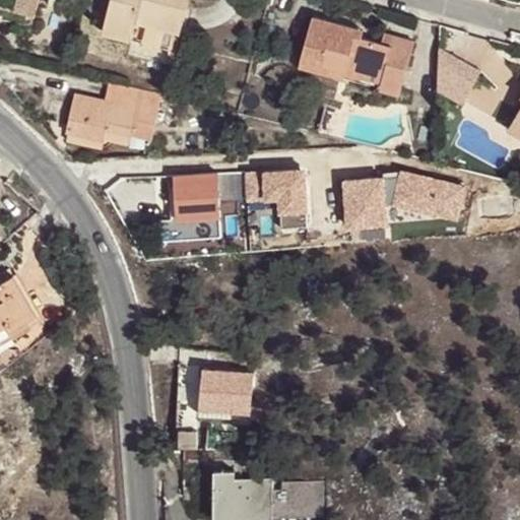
[(137,20),(180,33),(188,0),(111,0),(103,31),(132,39),(137,20)]
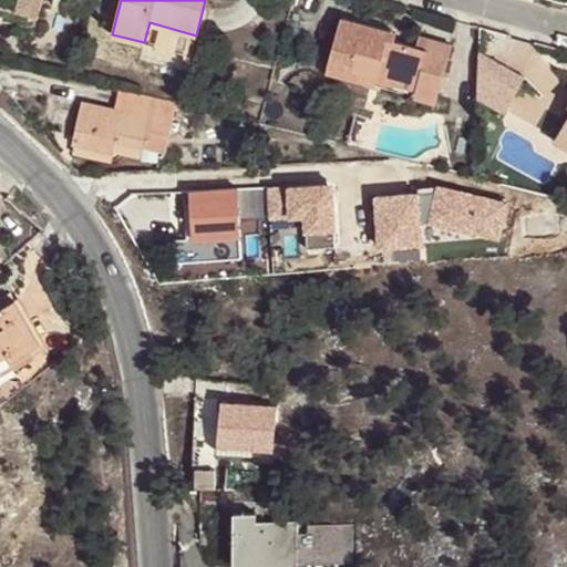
[(41,8),(18,2),(17,11),(39,17),(41,8)]
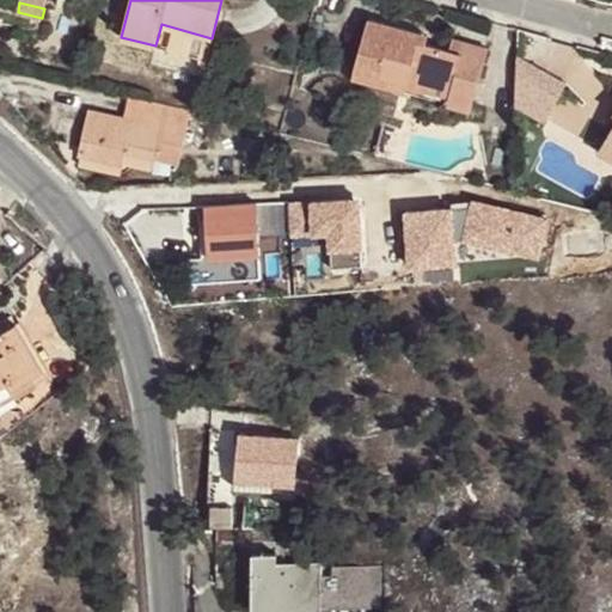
[(471,110),(489,48),(453,37),(450,50),(418,42),(421,34),(369,18),(353,77),(471,110)]
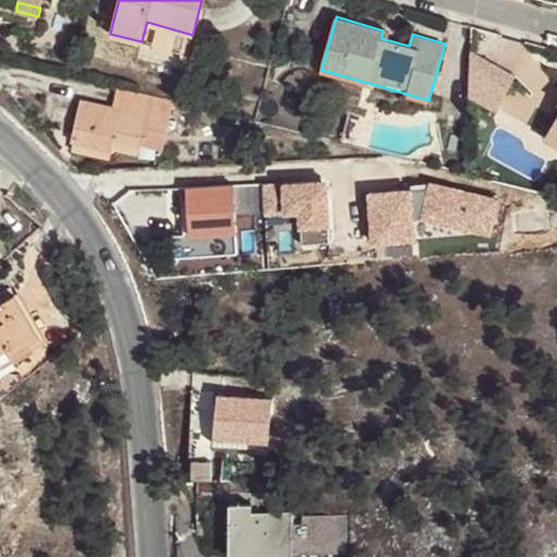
[(188,54),(193,35),(147,22),(141,41),(188,54)]
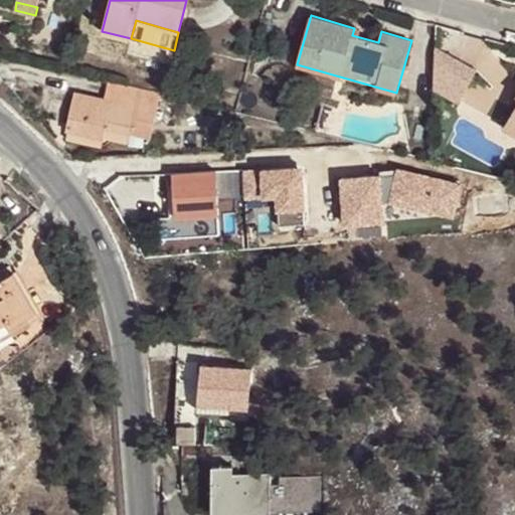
[(448,48),(430,82),(469,103),(487,68),(448,48)]
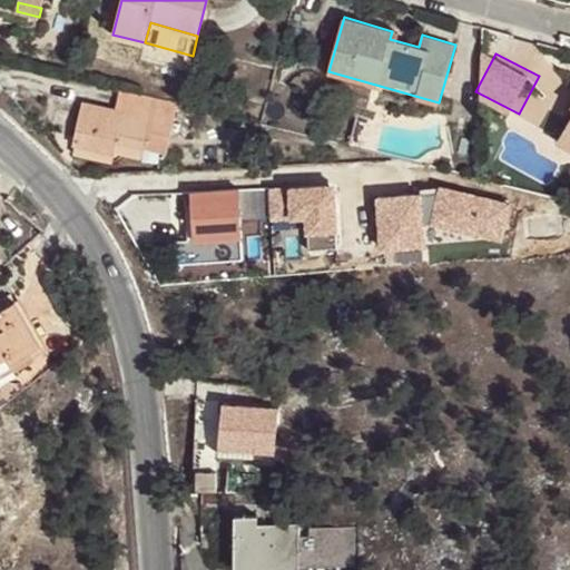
[(85,100),(75,143),(114,151),(116,143),(144,149),(148,133),(170,138),(178,107),(120,94),(117,108),(85,100)]
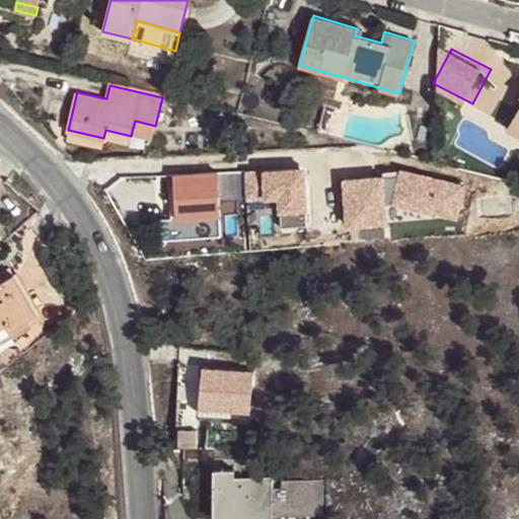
[(135,121),(131,136),(151,141),(155,126),(135,121)]
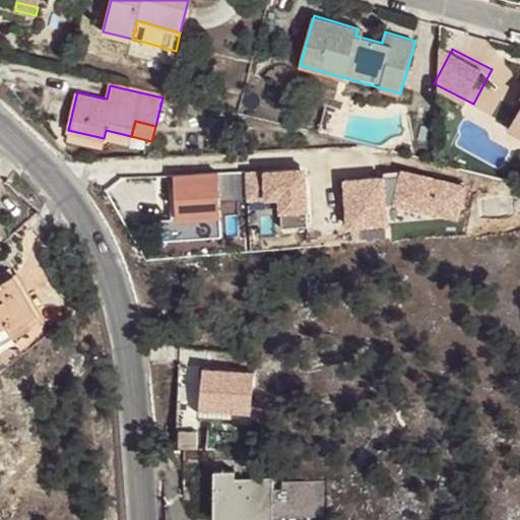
[(519,136),(519,125),(512,121),(507,129),(519,136)]
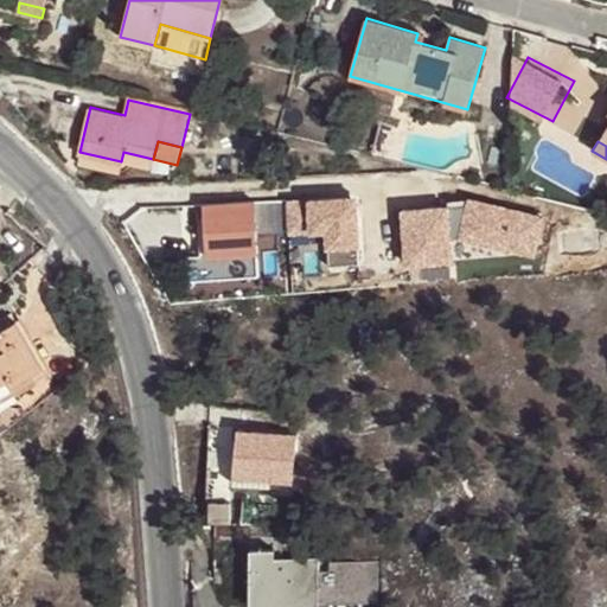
[(119,171),(121,161),(80,152),(77,161),(119,171)]
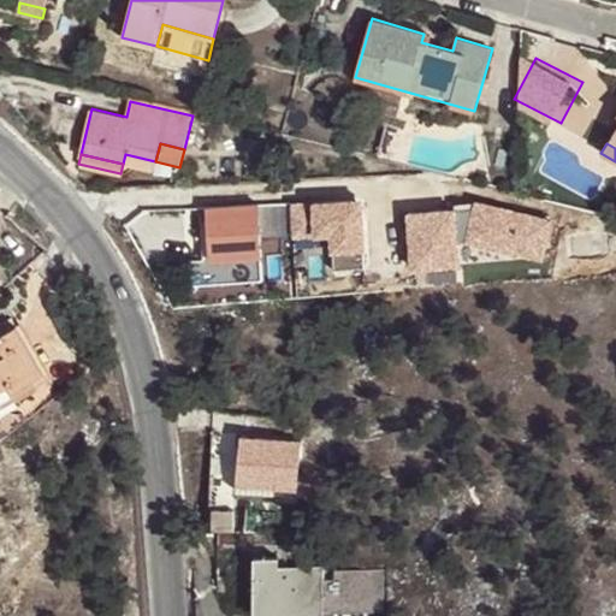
[(125,154),(123,164),(153,171),(155,161),(125,154)]
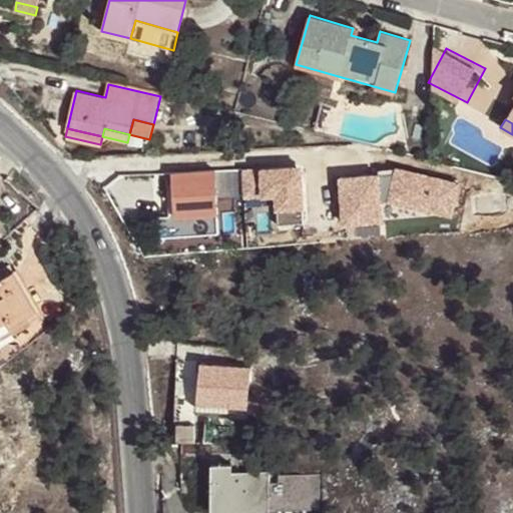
[(290,194),(290,208),(319,208),(319,163),(276,164),(276,194),(290,194)]
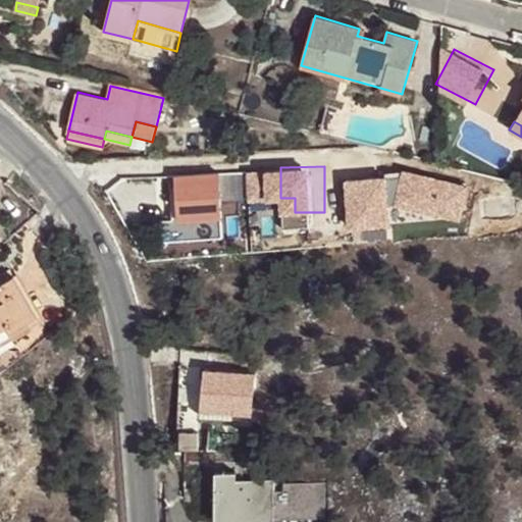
[(219,172),(175,175),(178,220),(222,217),(219,172)]
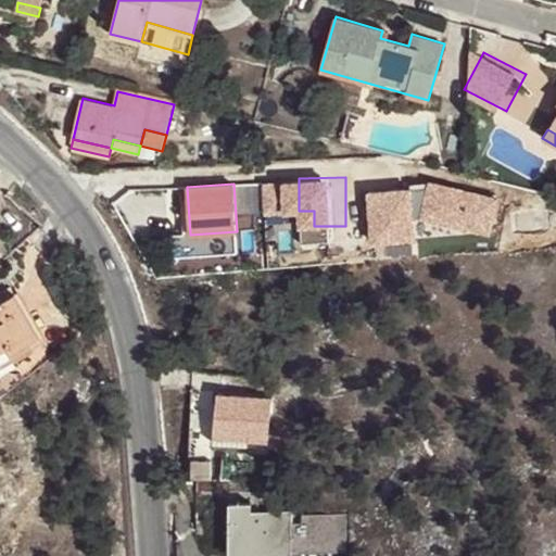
[(0,350),(9,344),(13,351),(29,341),(40,335),(16,293),(15,295),(11,288),(1,293),(5,301),(0,303),(0,350)]
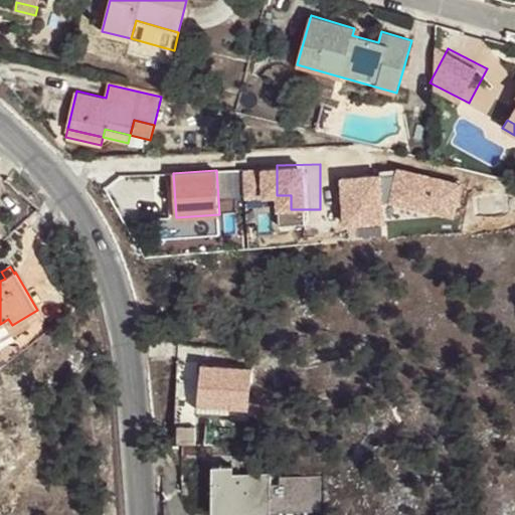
[(0,340),(31,323),(27,316),(12,325),(8,319),(0,324),(0,340)]
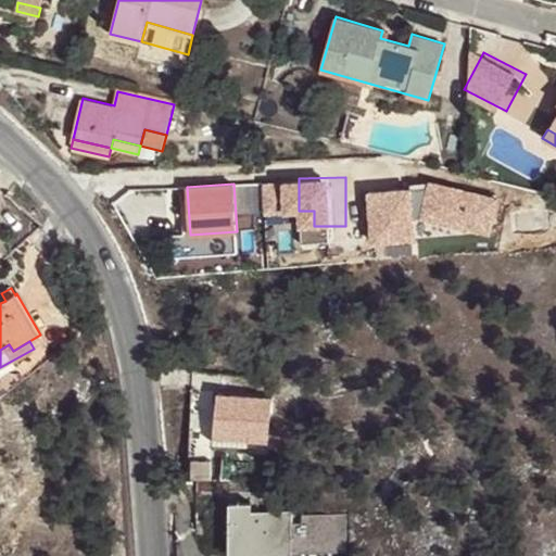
[(273,399),(217,393),(214,431),(249,434),(248,441),(268,442),(273,399)]
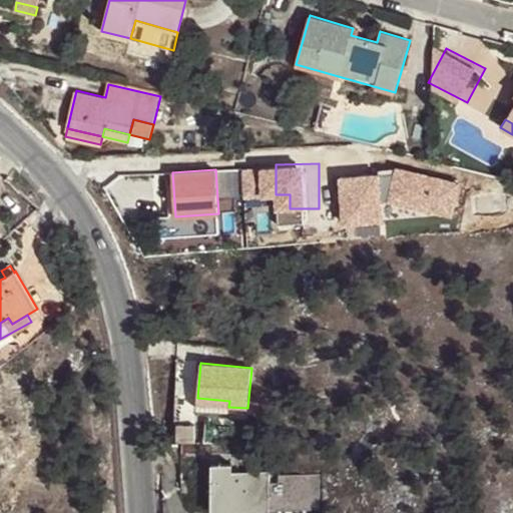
[(229,401),(197,398),(196,408),(228,411),(228,407),(229,401)]
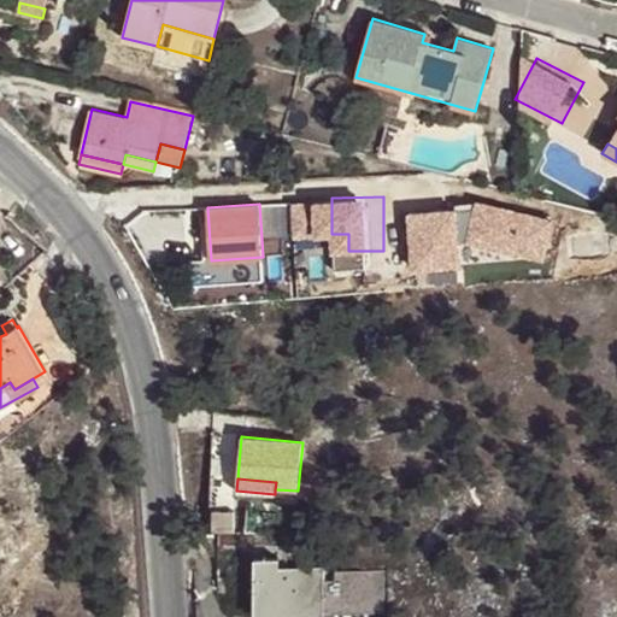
[(254,559),(253,616),(278,616),(324,616),(325,612),(385,612),(385,571),(335,571),(335,581),(324,581),(324,566),(287,566),(280,566),(280,559),(254,559)]
